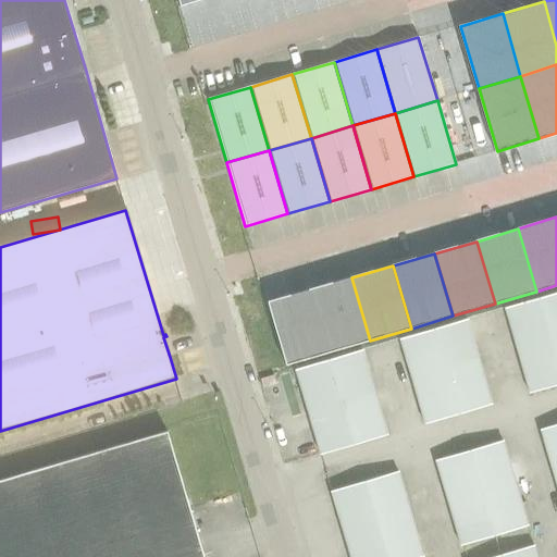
[(351,277),(309,291),(327,353),(370,341),(351,277)]
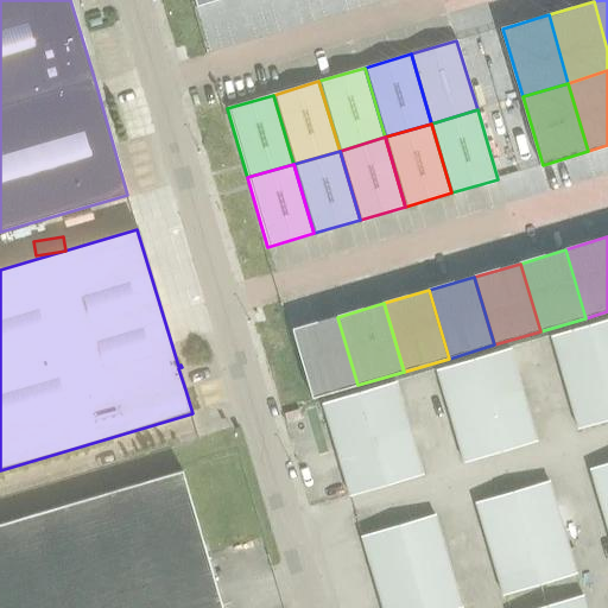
[(337,317),(292,330),(312,399),(358,385),(337,317)]
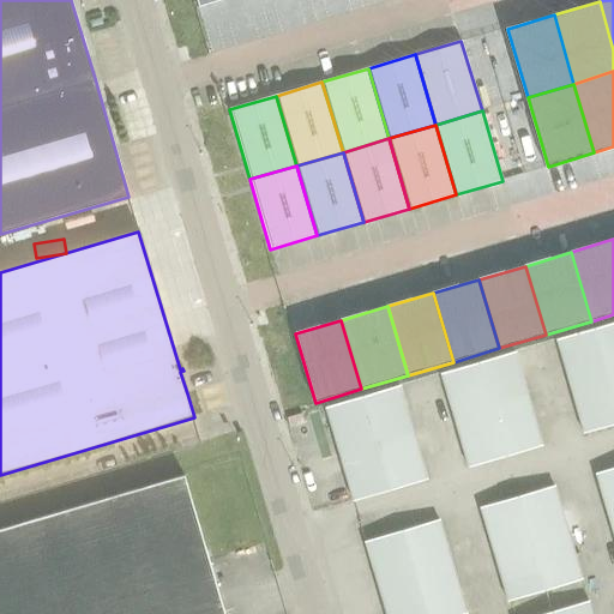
[(613,348),(613,323),(594,329),(600,353),(613,348)]
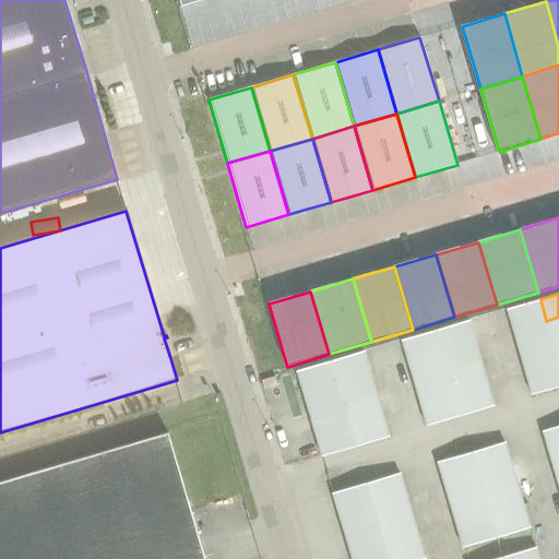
[(507,309),(513,331),(546,321),(540,299),(507,309)]
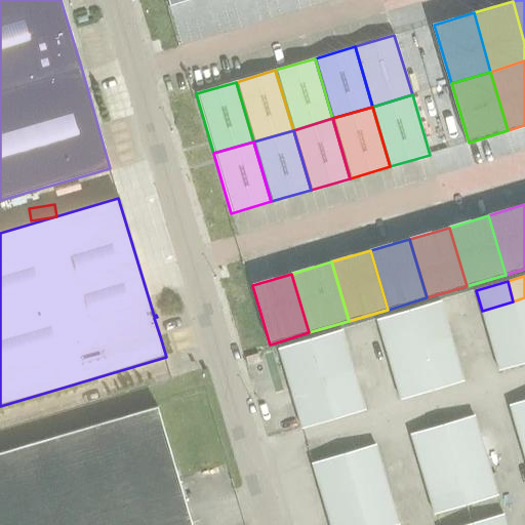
[(524,319),(524,297),(513,301),(519,321),(524,319)]
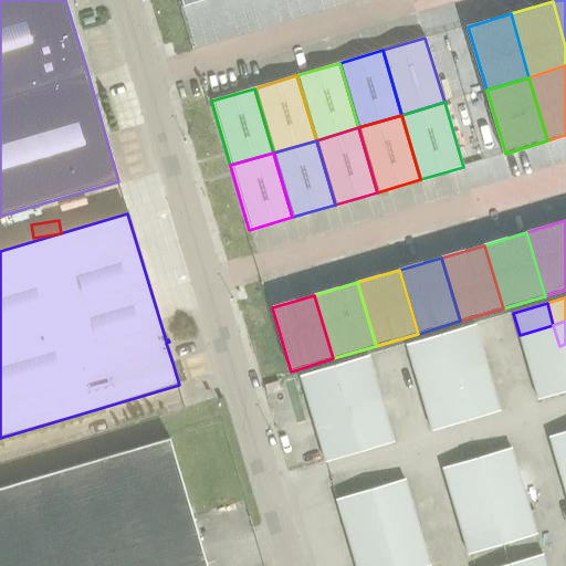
[(440,335),(447,357),(481,346),(474,325),(440,335)]
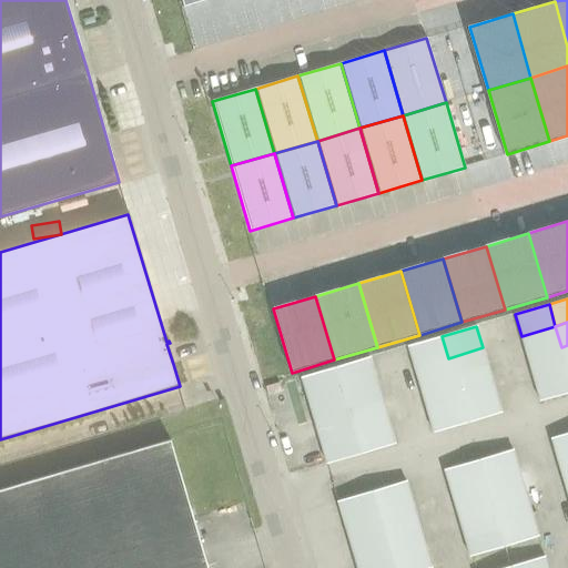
[(561,347),(555,326),(521,336),(527,357),(561,347)]
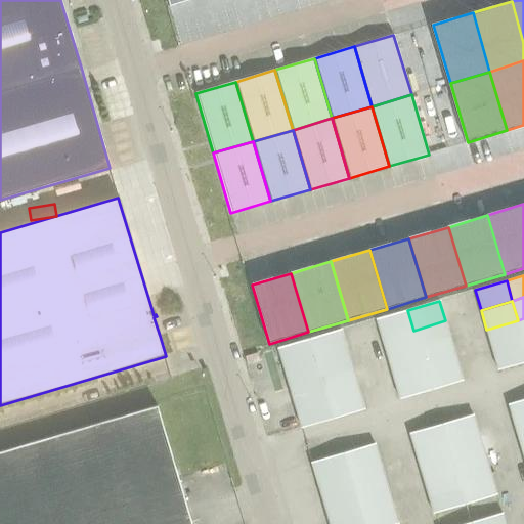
[(376,319),(382,340),(413,331),(407,310),(376,319)]
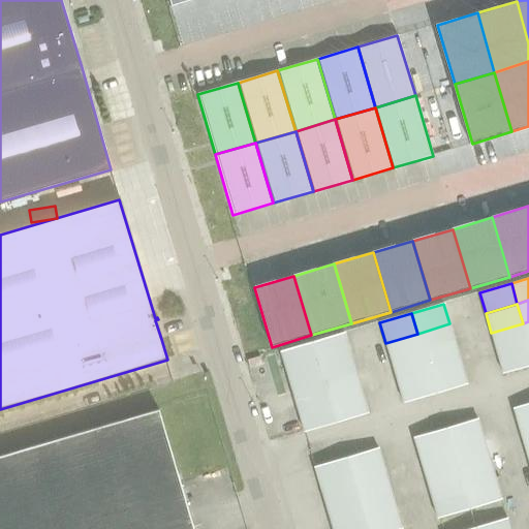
[(417,334),(424,353),(456,344),(449,323),(417,334)]
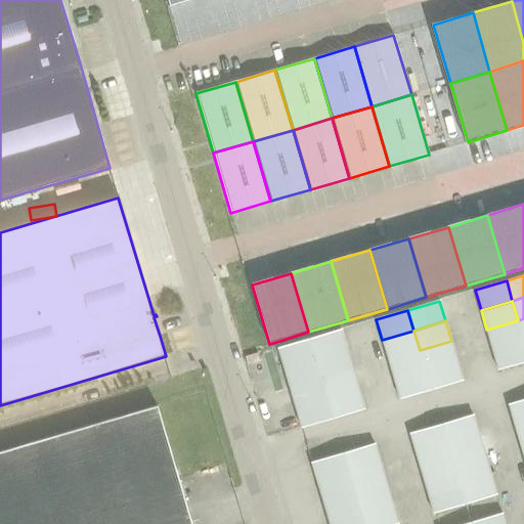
[(523,341),(518,320),(486,330),(492,350),(523,341)]
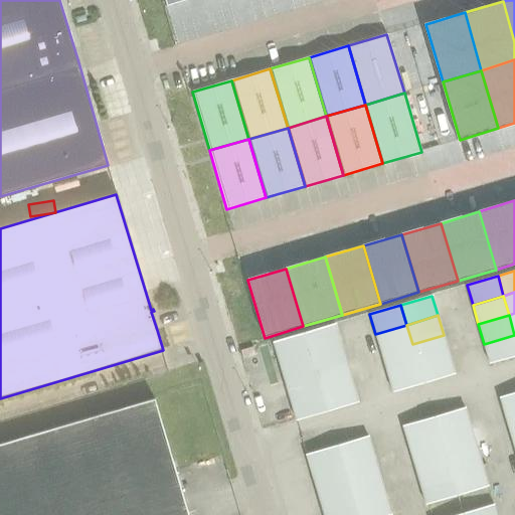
[(304,333),(310,353),(341,344),(335,324),(304,333)]
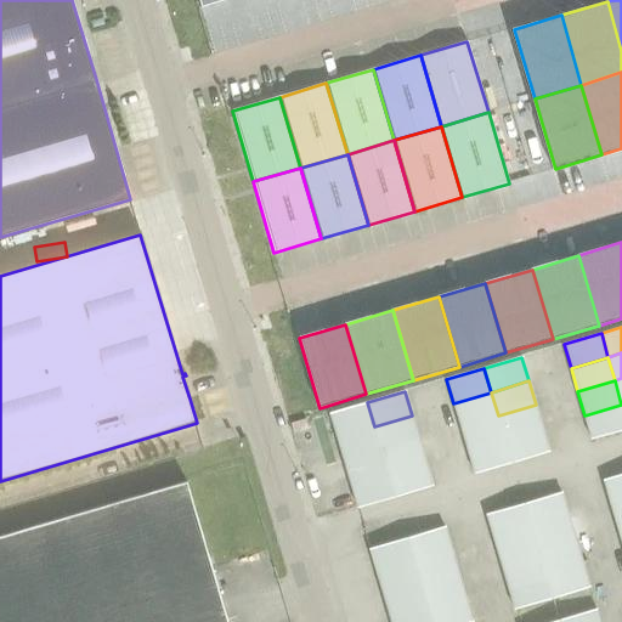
[(498,416),(491,393),(453,403),(461,427),(498,416)]
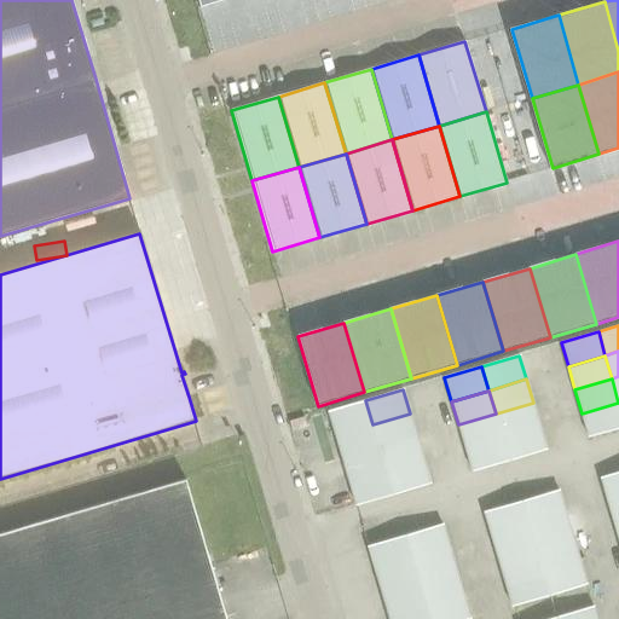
[(328,411),(335,435),(372,424),(365,400),(328,411)]
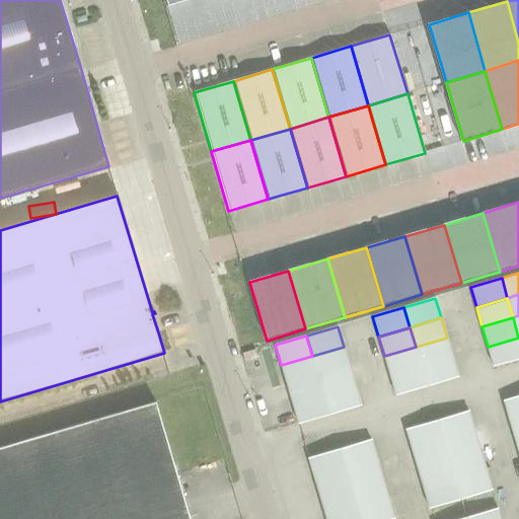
[(416,347),(421,366),(452,357),(447,338),(416,347)]
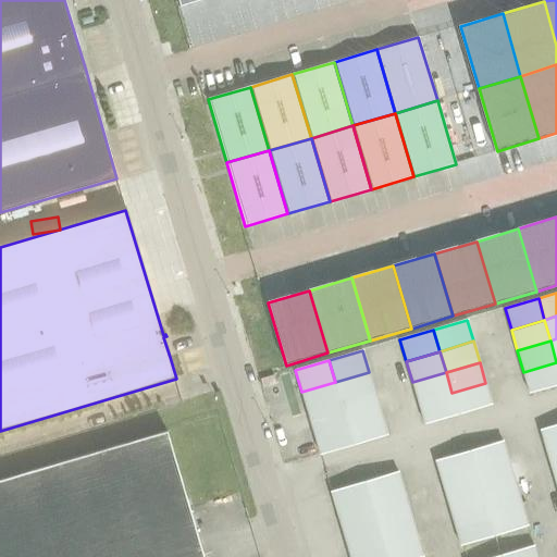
[(556,363),(556,362),(523,372),(529,394),(556,385),(556,363)]
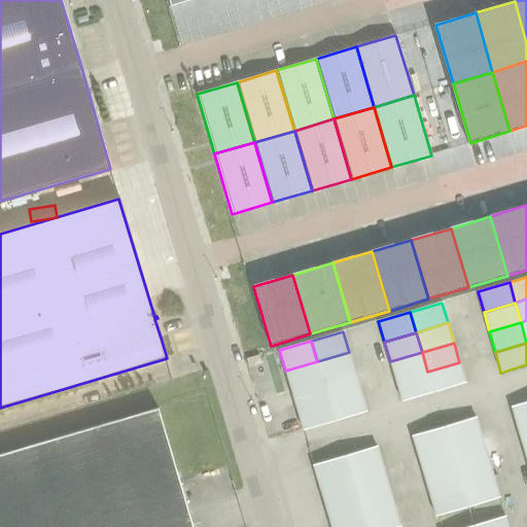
[(317,361),(322,381),(354,372),(349,352),(317,361)]
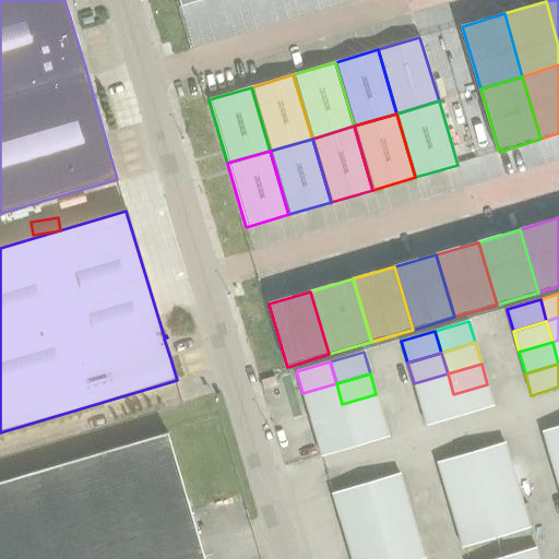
[(453,394),(448,373),(414,383),(419,404),(453,394)]
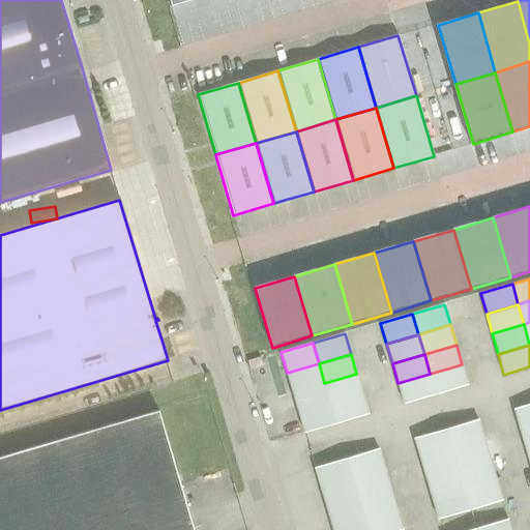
[(319,363),(287,373),(293,392),(324,383),(319,363)]
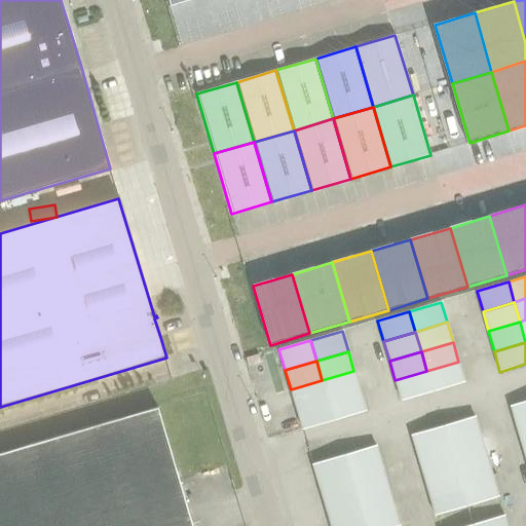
[(458,362),(426,371),(433,391),(464,382),(458,362)]
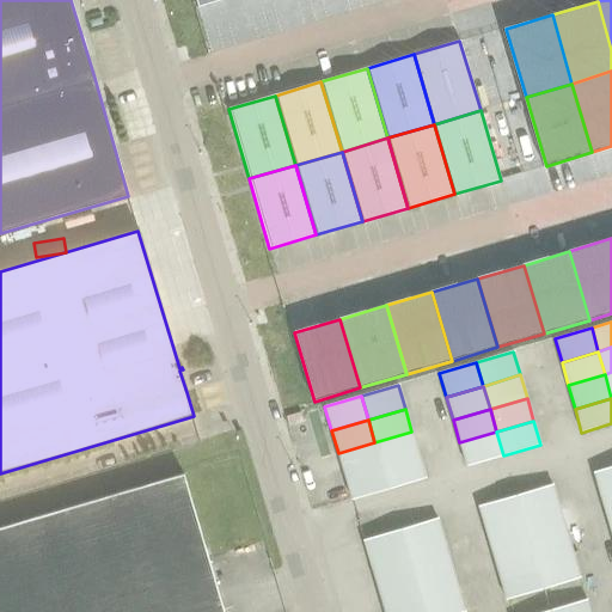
[(411,432),(374,442),(381,465),(418,454),(411,432)]
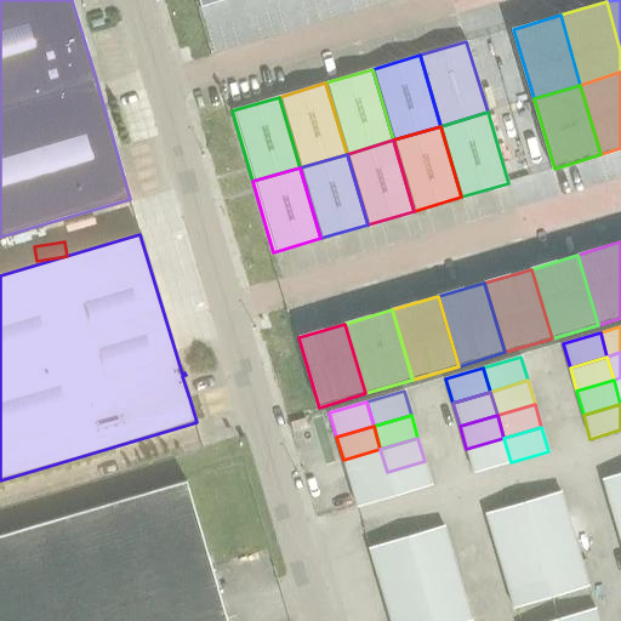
[(466,449),(473,473),(511,462),(503,438),(466,449)]
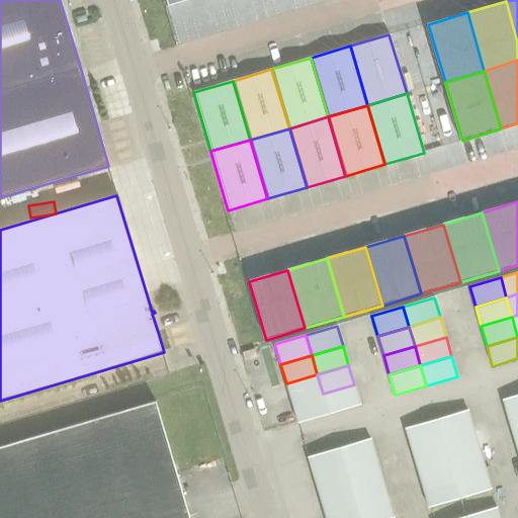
[(291,404),(323,394),(317,374),(286,383),(291,404)]
